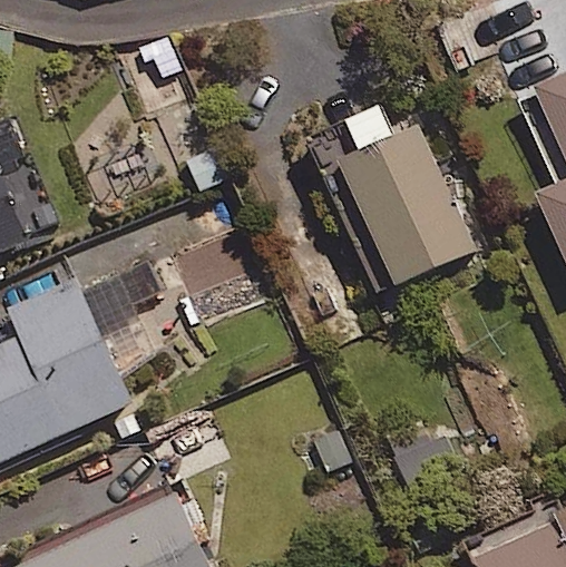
[(537,189),(565,255),(565,71),(515,95),(553,182),(537,189)]
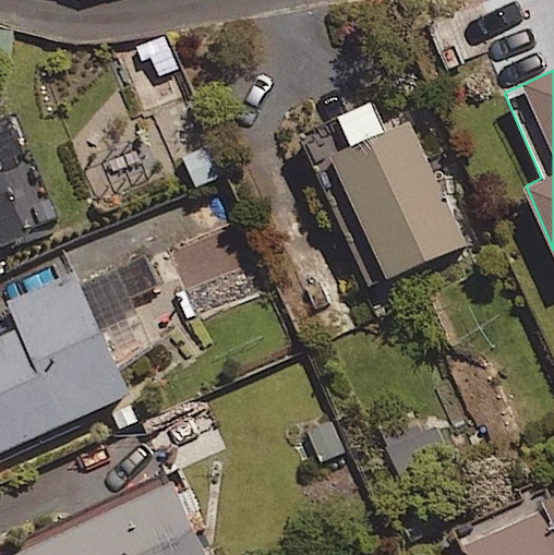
[(384,132),(372,104),(340,118),(353,146),(335,155),(389,277),(464,244),(409,120),(384,132)]
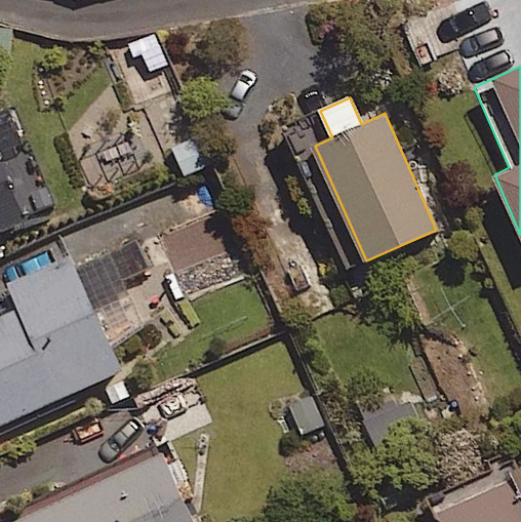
[(151,181),(128,126),(78,146),(99,201),(151,181)]
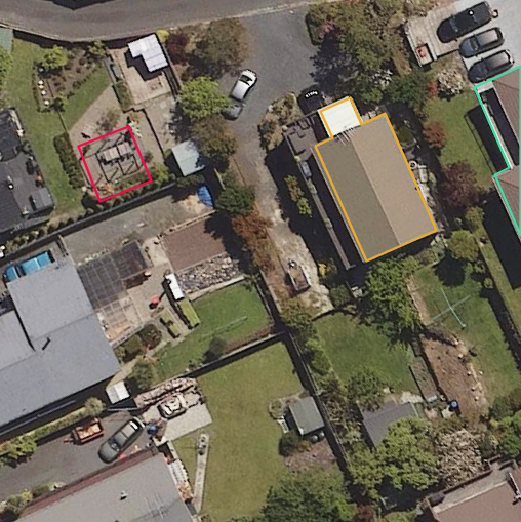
[(197,127),(164,139),(179,181),(213,167),(197,127)]
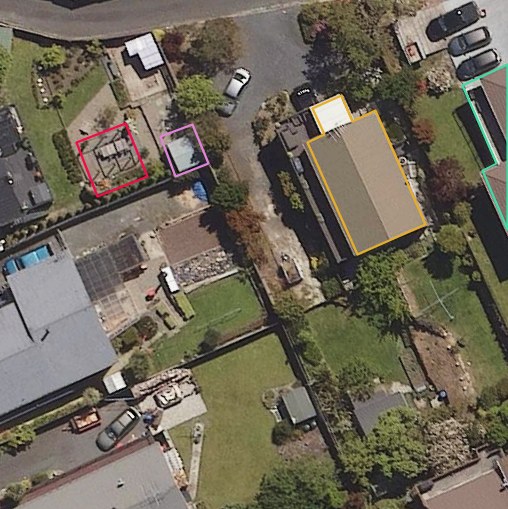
[(0,226),(24,217),(0,158),(0,226)]
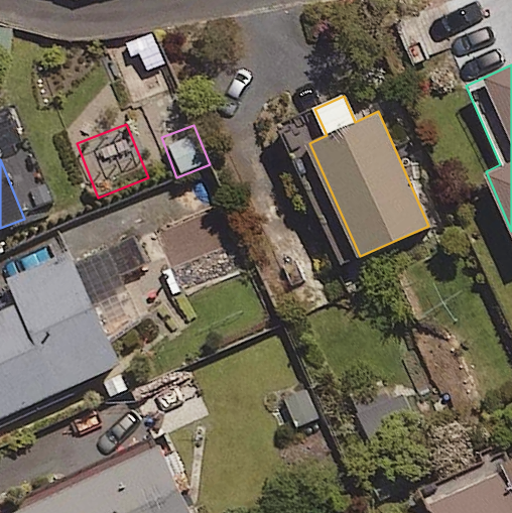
[(150,225),(73,259),(104,330),(145,311),(134,288),(170,272),(150,225)]
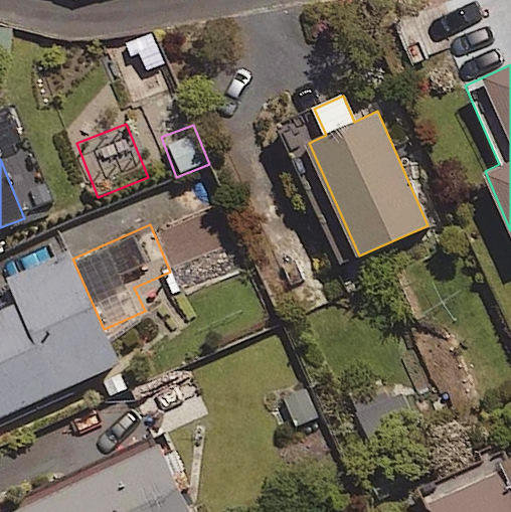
[(104,329),(72,259),(69,252),(7,280),(17,302),(0,309),(0,415),(119,364),(104,329)]
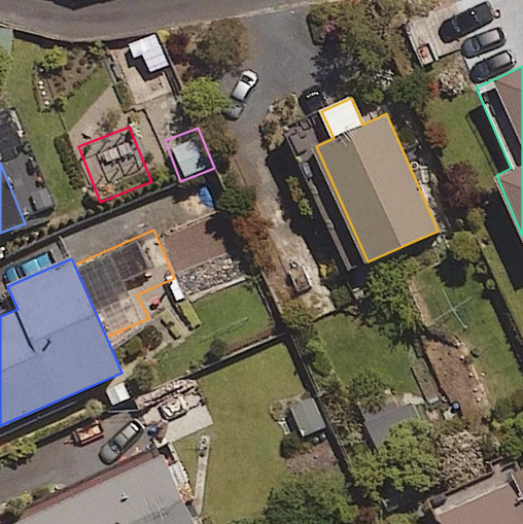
[(195,523),(163,455),(18,523),(195,523)]
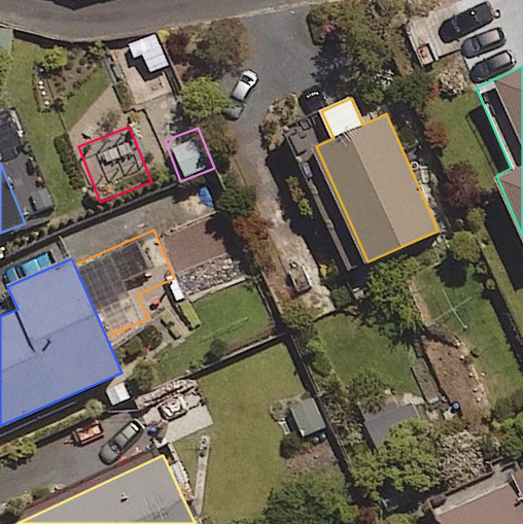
[(522,523),(522,472),(437,513),(442,523),(522,523)]
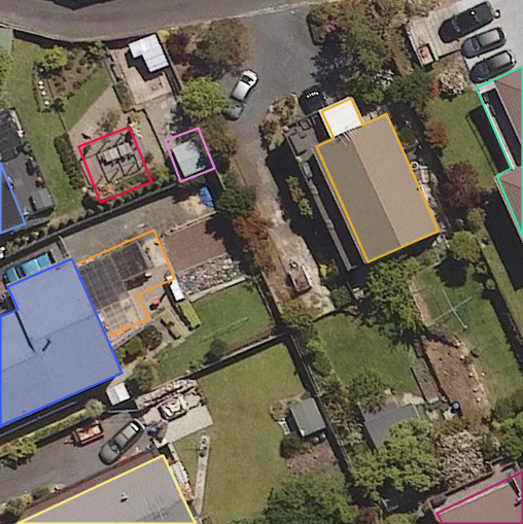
All buildings are outlined.
